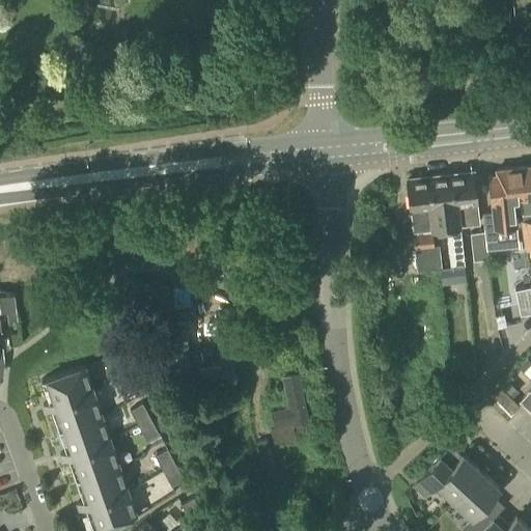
[(530,165),(516,167),(521,201),(523,220),(520,220),(523,250),(530,249),(530,165)]
